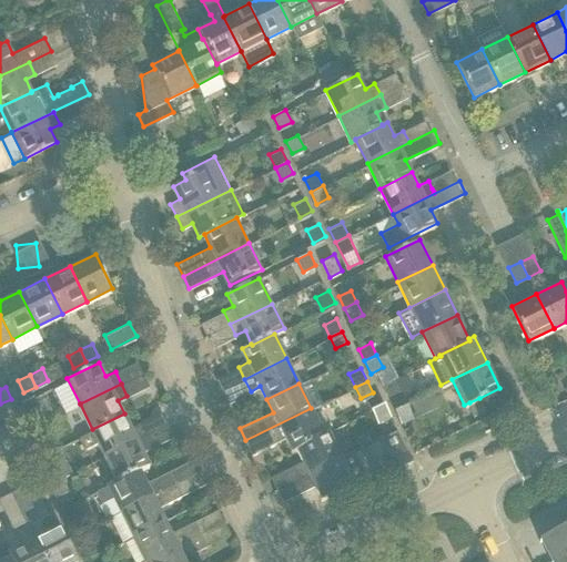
[(388,396),(395,408),(406,401),(401,390),(388,396)]
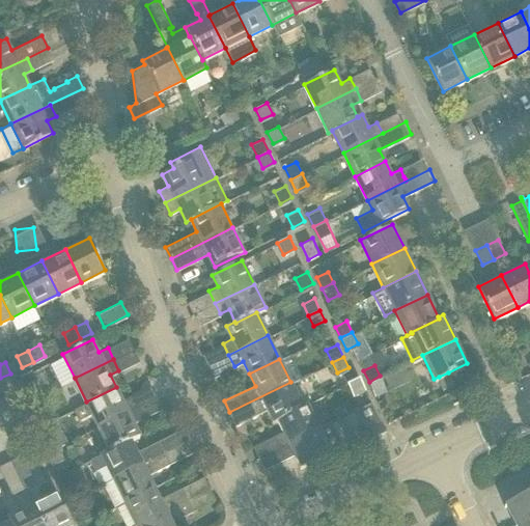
[(20,376),(26,387),(37,382),(31,369),(20,376)]
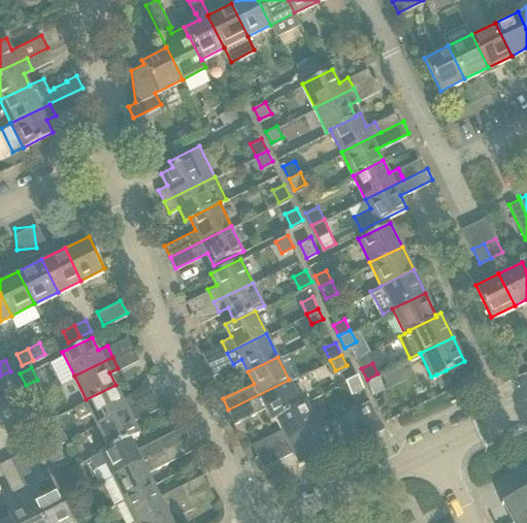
[(446,370),(436,374),(440,385),(451,380),(446,370)]
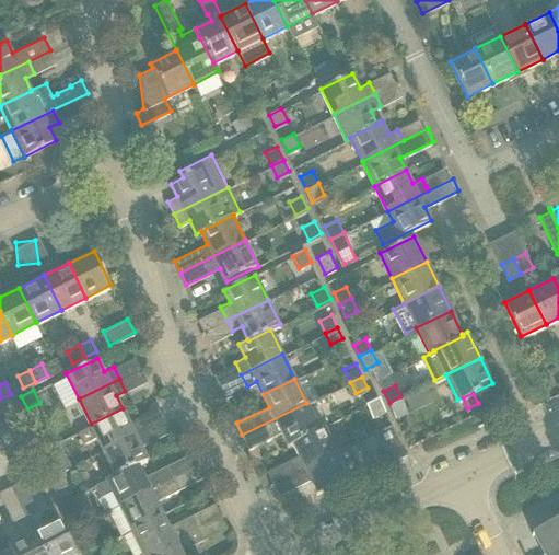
[(373,400),(367,403),(372,414),(373,415),(383,411),(384,409),(385,409),(379,396),(377,396),(373,400)]
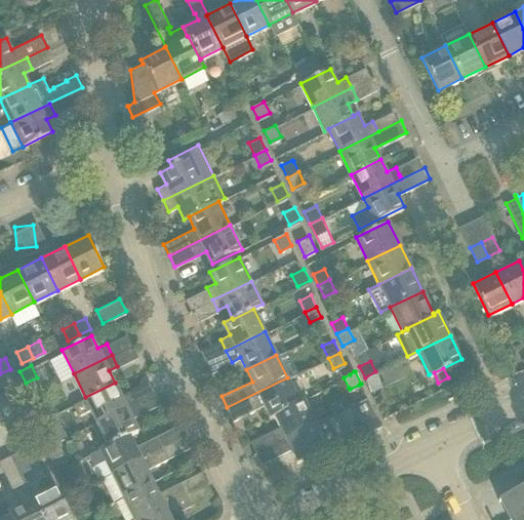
[(375,371),(365,377),(370,389),(381,383),(375,371)]
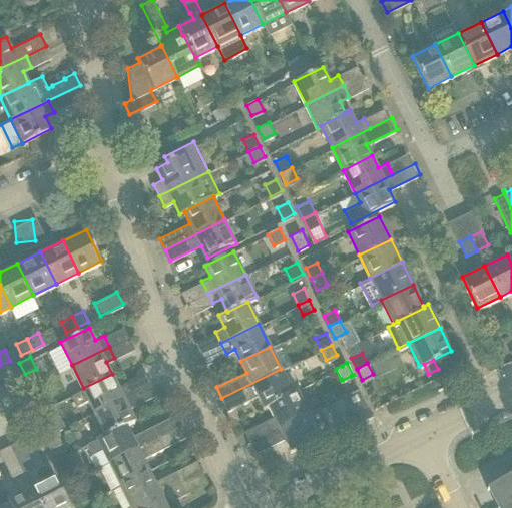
[(264,408),(268,405),(268,404),(292,392),(297,389),(292,391),(281,369),(221,398),(227,409),(258,395),(264,408)]
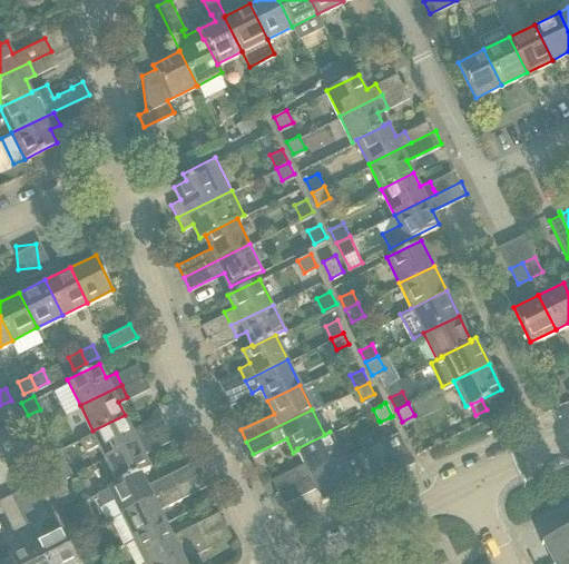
[(92,431),(80,436),(86,448),(98,442),(105,456),(147,435),(140,423),(131,427),(125,415),(92,431)]
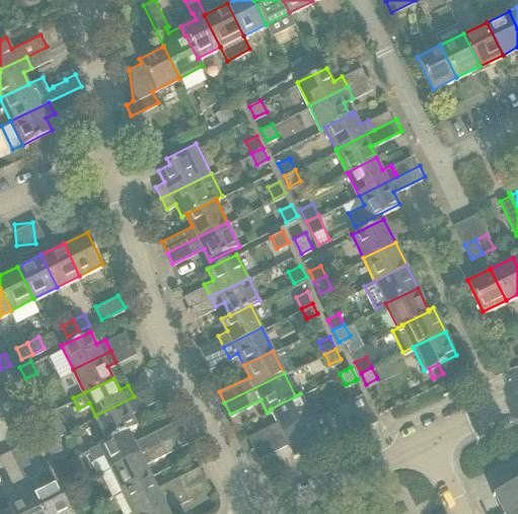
[(31,390),(37,402),(48,396),(43,385),(31,390)]
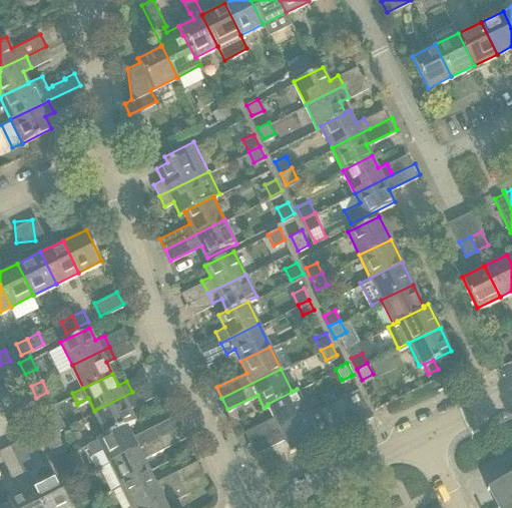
[(356,410),(362,420),(373,415),(359,387),(344,394),(353,411),(356,410)]
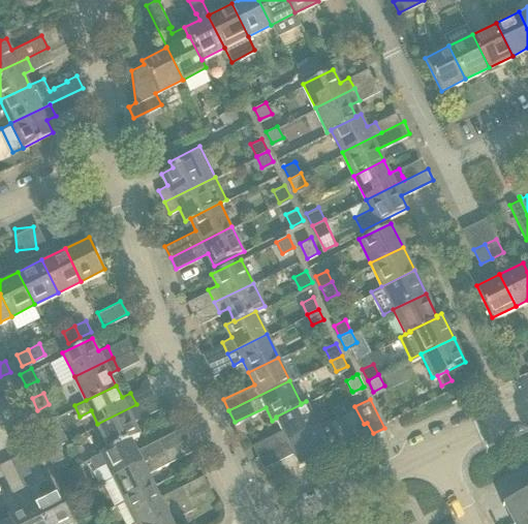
[(273,433),(278,444),(317,425),(306,401),(301,404),(276,417),(276,418),(282,429),(273,433)]
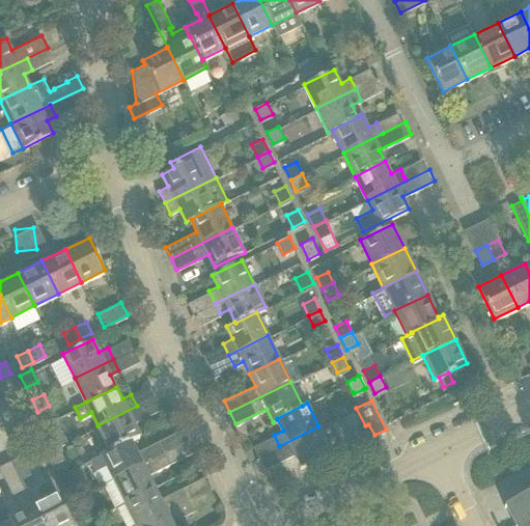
[(98,425),(109,448),(131,439),(140,434),(134,421),(142,417),(137,406),(98,425)]
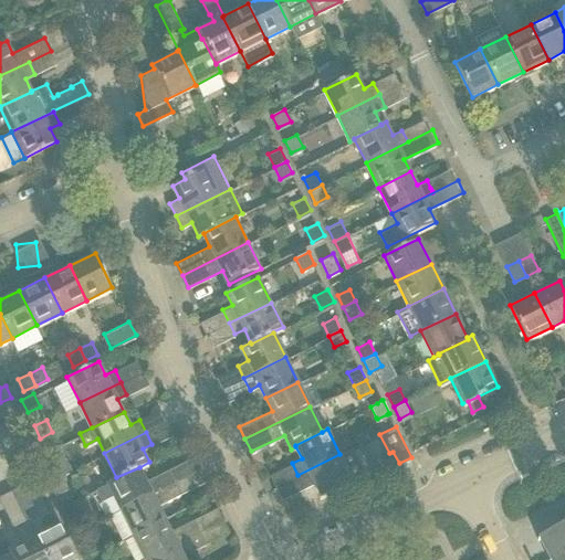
[(46,451),(52,463),(64,457),(59,444),(46,451)]
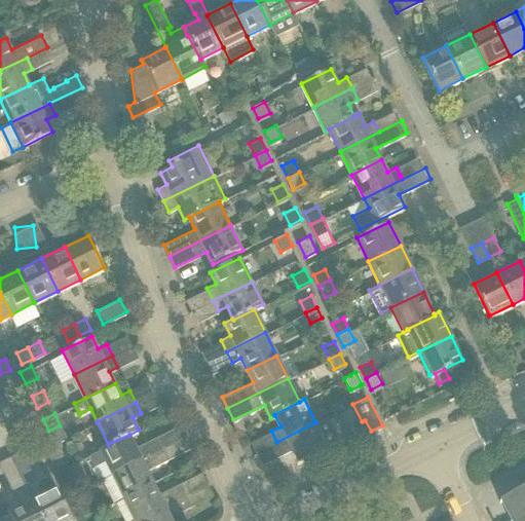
[(327,417),(315,422),(276,442),(283,453),(291,449),(297,461),(328,447),(327,446),(339,441),(327,417)]
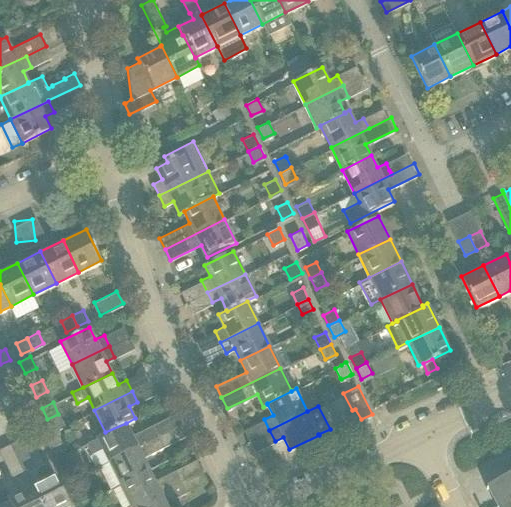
[(126,423),(105,432),(86,442),(92,452),(102,447),(108,460),(177,425),(178,426),(181,424),(180,423),(179,423),(175,413),(132,434),(126,423)]
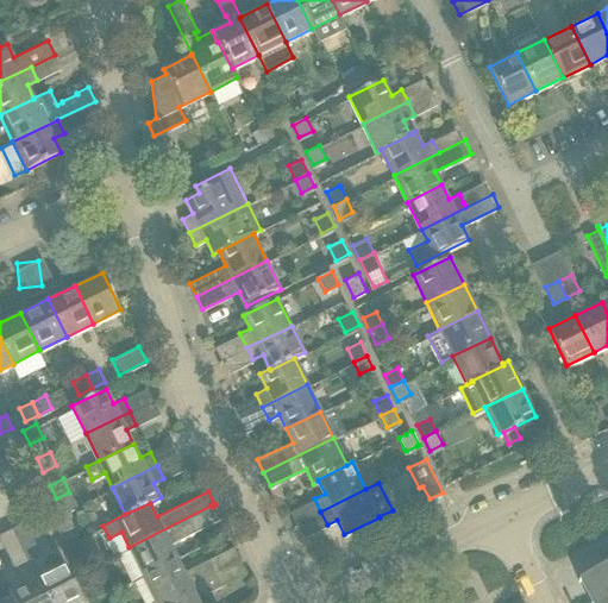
[(66,510),(52,517),(60,531),(73,525),(66,510)]
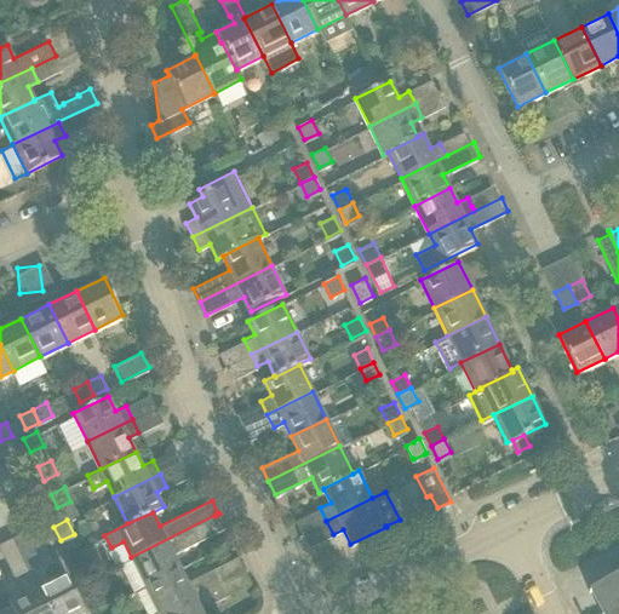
[(131,557),(144,585),(179,567),(172,552),(199,539),(193,527),(131,557)]
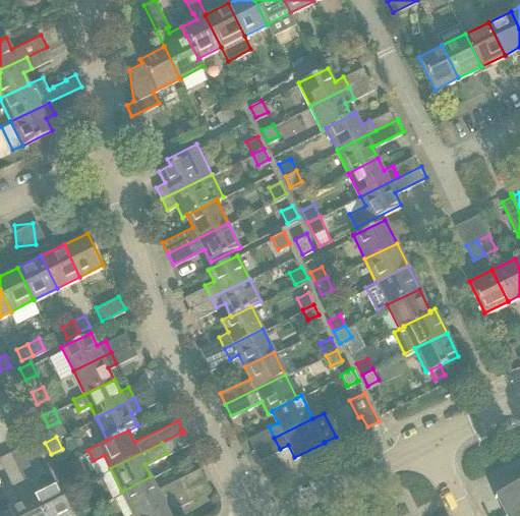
[(21,446),(10,451),(23,477),(35,472),(21,446)]
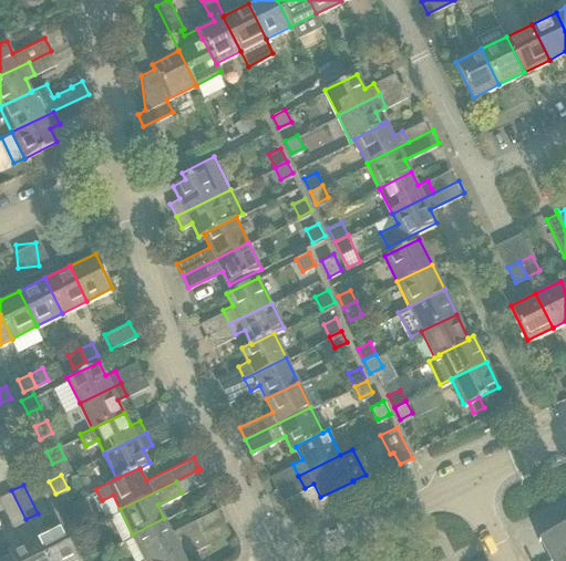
[(26,519),(11,490),(0,496),(0,497),(13,526),(26,519)]
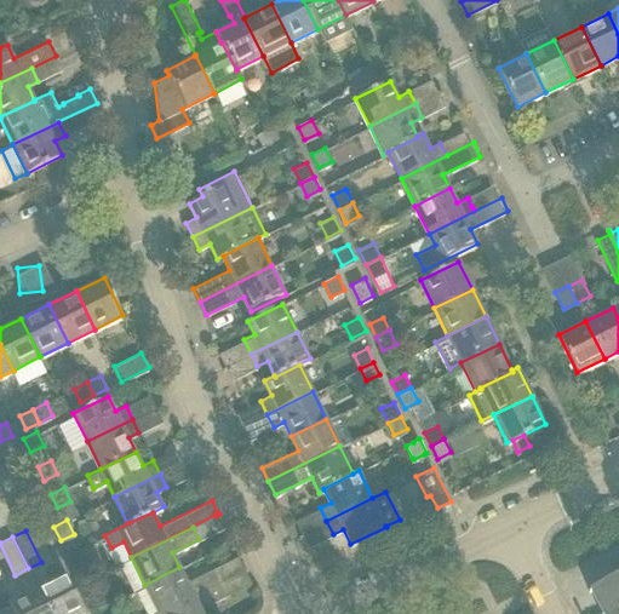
[(74,567),(82,581),(95,577),(86,561),(74,567)]
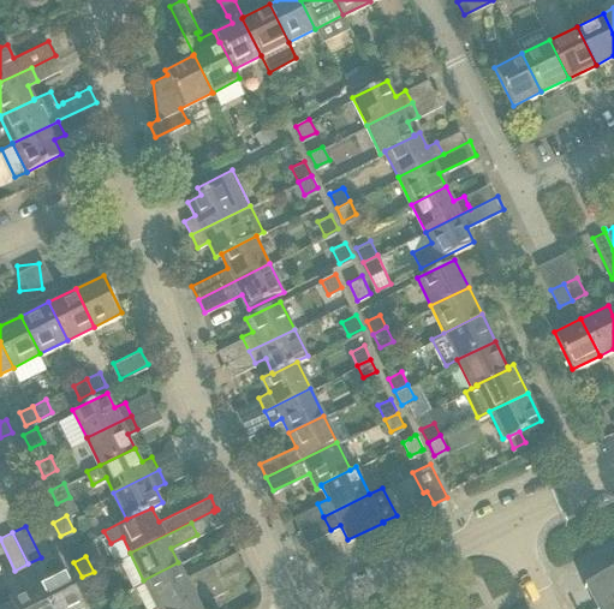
[(147,608),(153,608),(158,607),(218,577),(210,563),(185,577),(178,562),(143,580),(135,584),(147,608)]
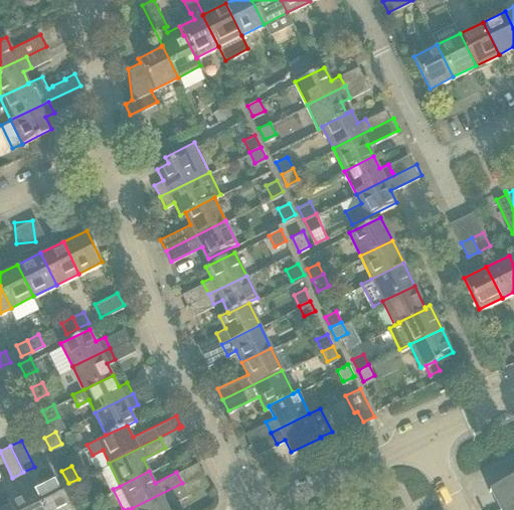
[(500,508),(513,501),(513,475),(491,486),(491,487),(490,488),(490,489),(492,488),(501,507),(500,508)]
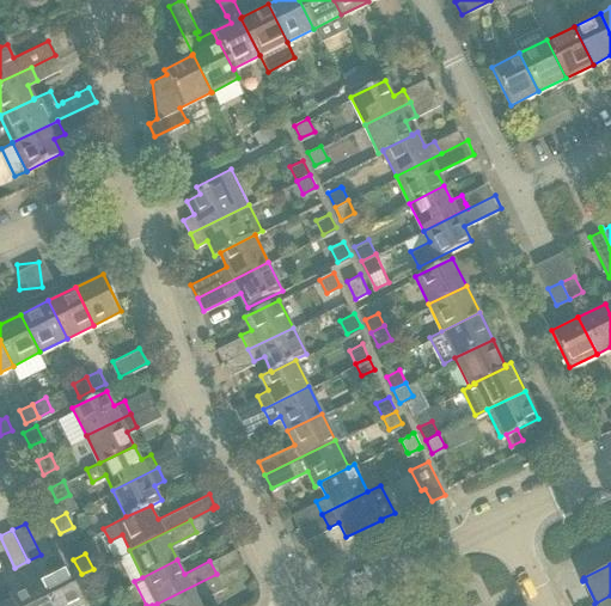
[(65,567),(37,580),(49,605),(79,605),(84,604),(65,567)]
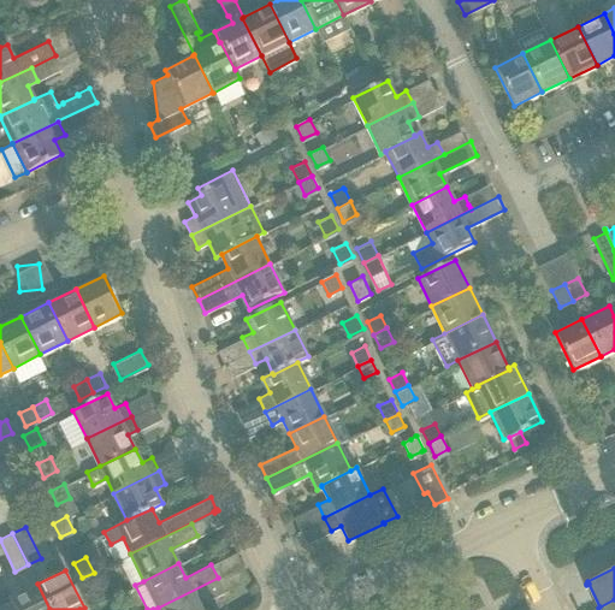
[(218,578),(158,608),(158,609),(201,609),(199,603),(224,591),(218,578)]
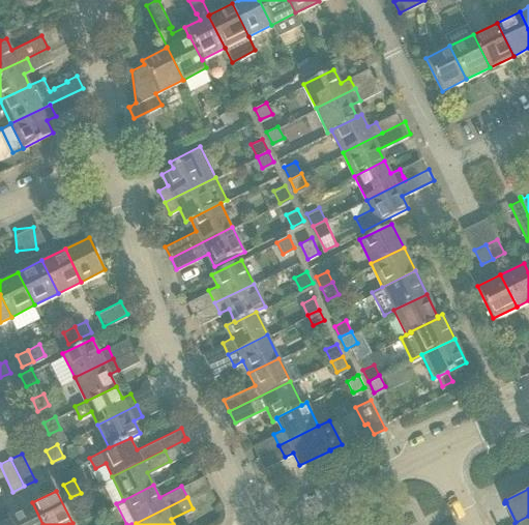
[(7,515),(9,519),(10,519),(13,524),(42,524),(32,502),(7,515)]
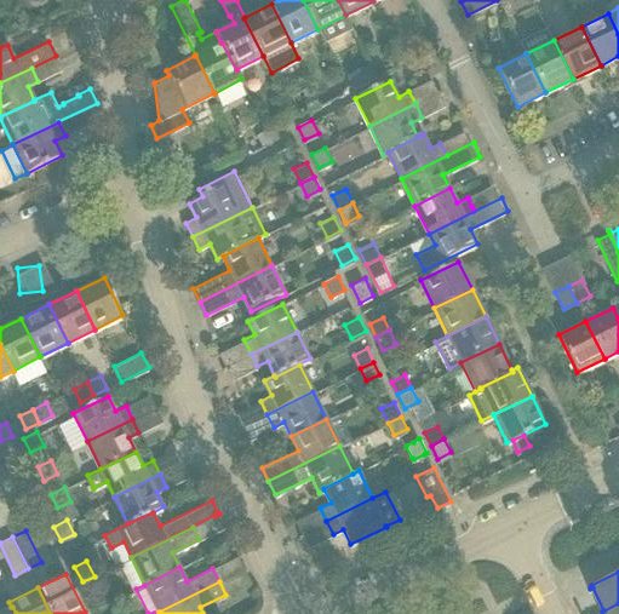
[(105,592),(95,597),(99,607),(110,601),(105,592)]
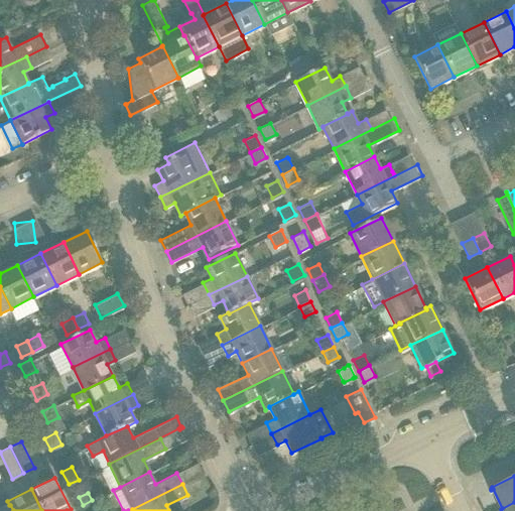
[(514,502),(501,509),(501,510),(502,509),(503,510),(514,510),(514,502)]
